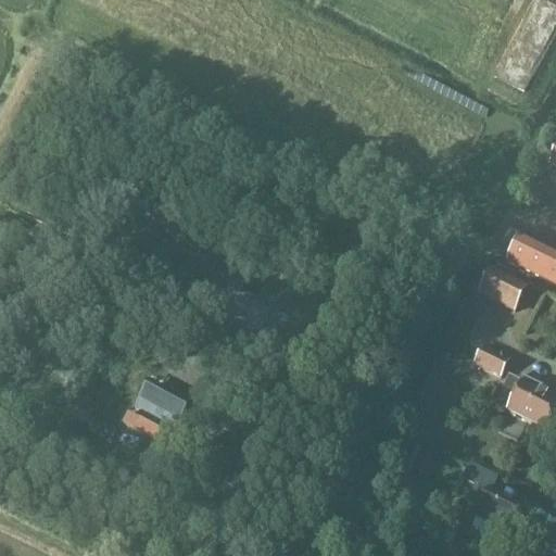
[(555,254),(538,245),(521,238),(509,263),(525,272),(555,286),(555,254)]
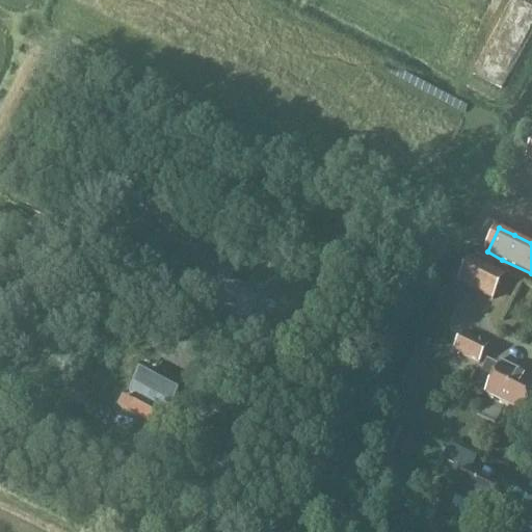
[(468,263),(458,284),(491,300),(502,280),(468,263)]
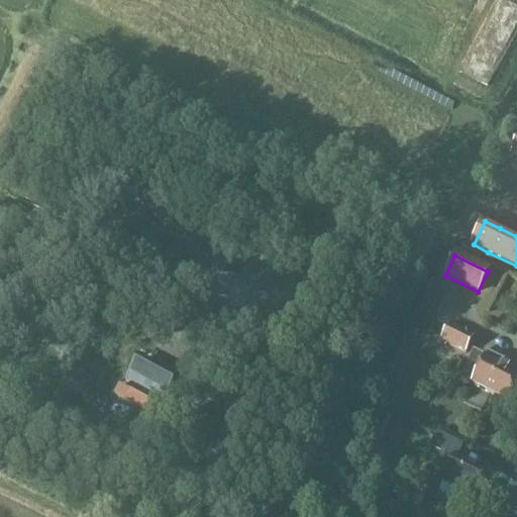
[(448,325),(439,341),(464,354),(473,338),(448,325)]
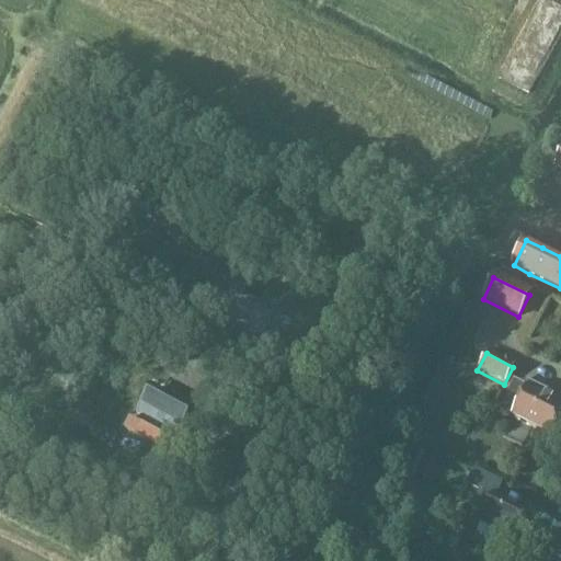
[(503,390),(494,409),(511,418),(551,438),(560,419),(560,409),(541,400),(545,396),(527,386),(525,391),(512,385),(507,392),(503,390)]
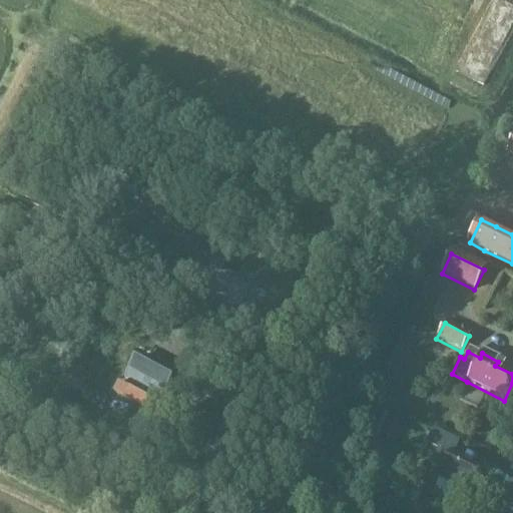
[(441,473),(438,478),(469,493),(480,470),(452,456),(457,444),(433,432),(426,446),(436,452),(428,467),(441,473)]
